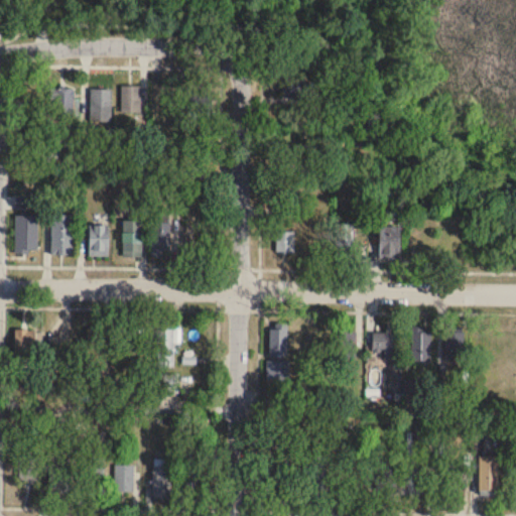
[(302,118),(302,79),(284,79),(284,118),(302,118)]
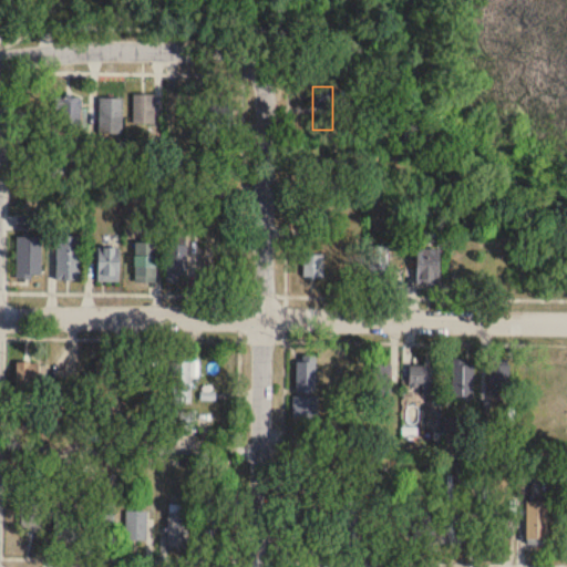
[(155,94),(134,94),(133,124),(154,124),(155,94)]
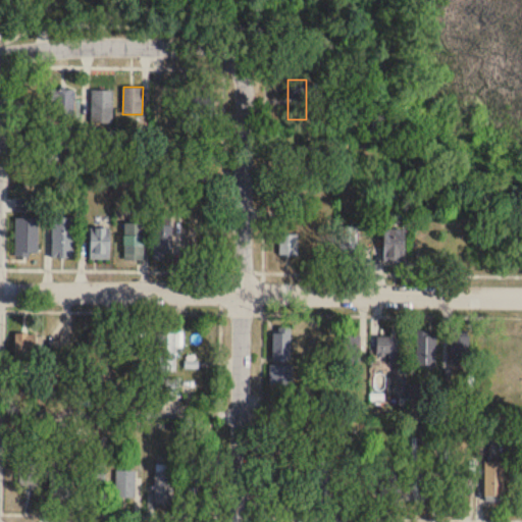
[(52,118),(76,118),(76,90),(52,90),(52,118)]
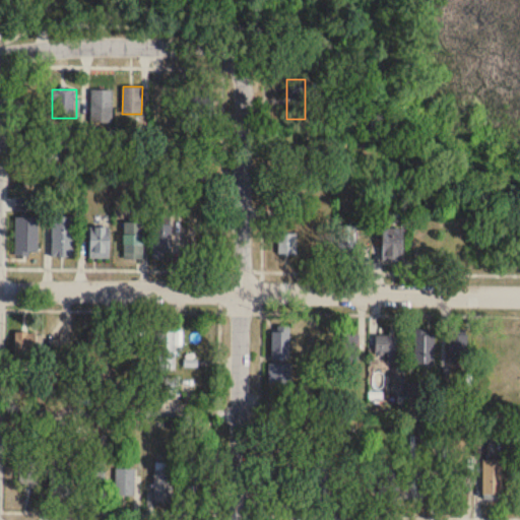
[(91,89),(91,124),(113,124),(113,89),(91,89)]
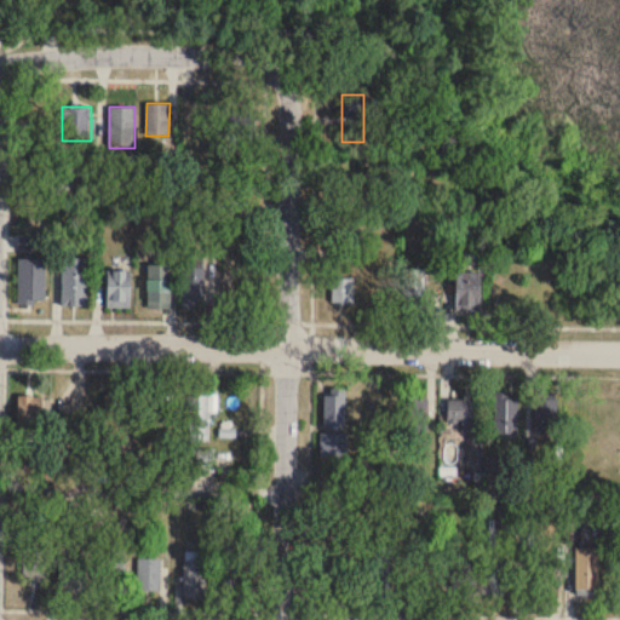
[(256,107),(225,107),(225,132),(256,132),(256,107)]
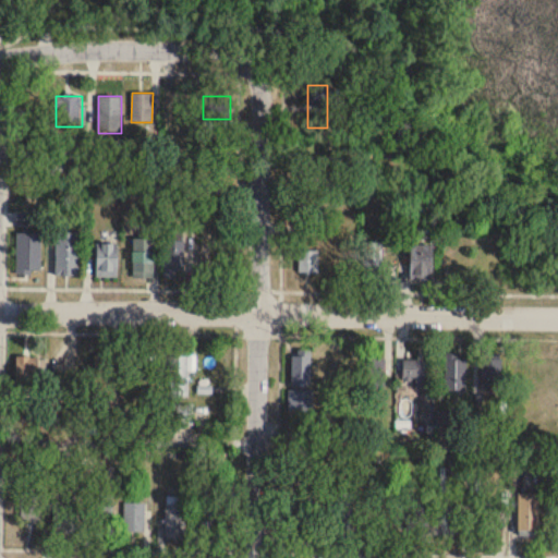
[(57,275),(79,275),(79,231),(57,231),(57,275)]
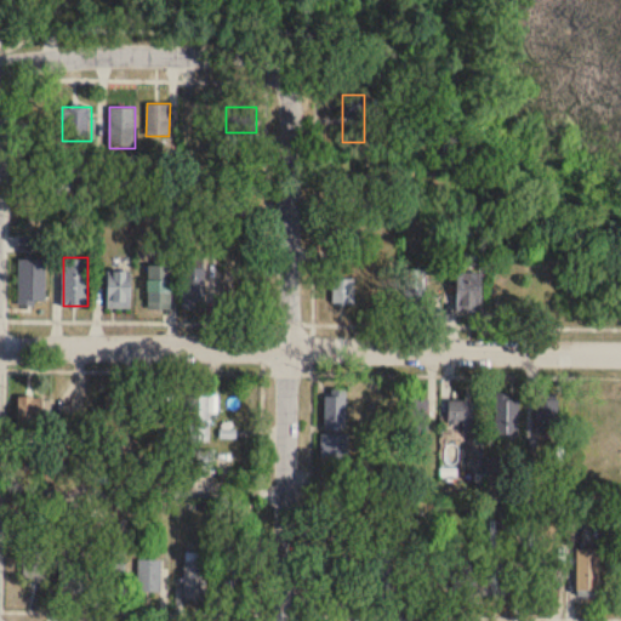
[(45,260),(18,260),(18,303),(45,303),(45,260)]
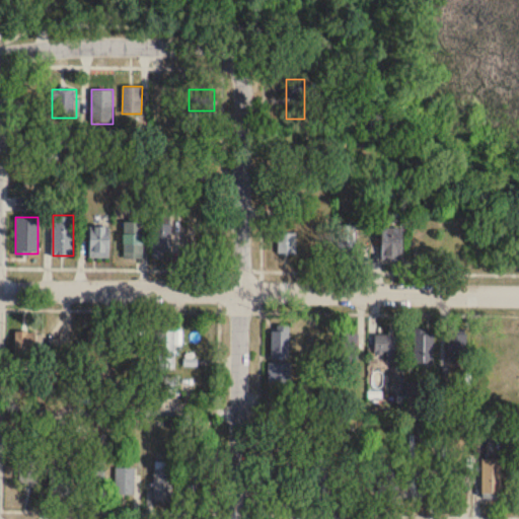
[(143,221),(124,221),(124,258),(143,258),(143,221)]
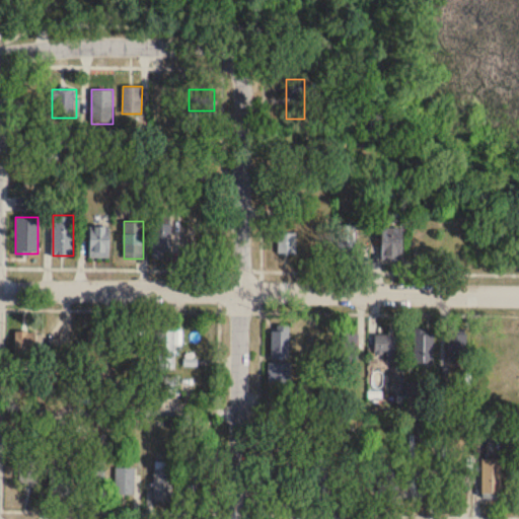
[(170,223),(152,223),(152,257),(170,257),(170,223)]
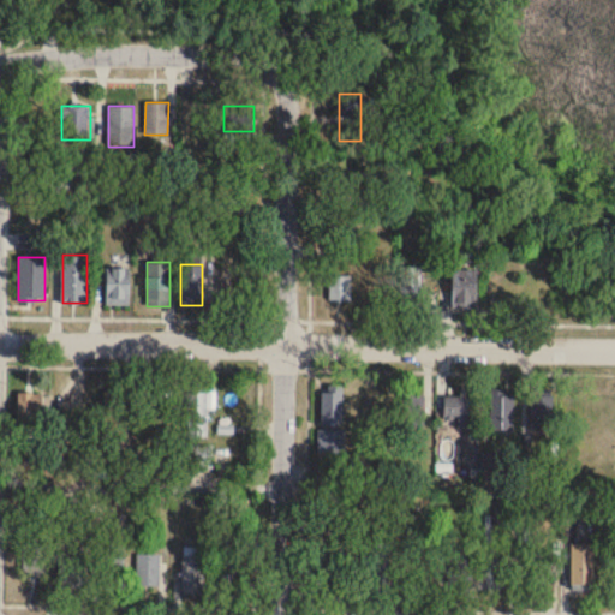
[(421,308),(421,267),(400,267),(400,308),(421,308)]
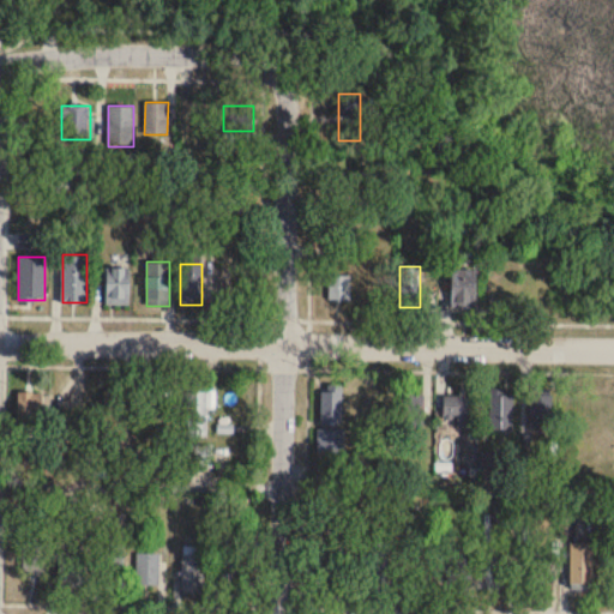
[(128,268),(107,268),(107,305),(128,305),(128,268)]
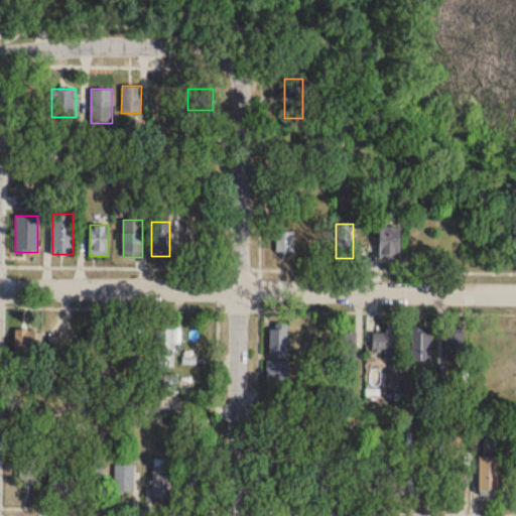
[(380,259),(399,259),(399,227),(380,227),(380,259)]
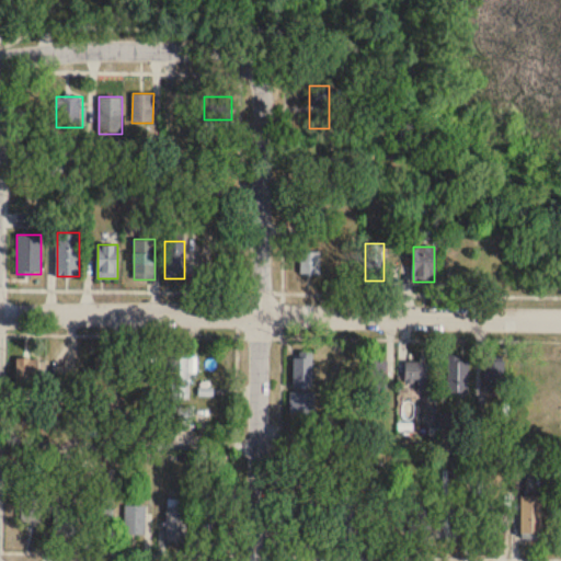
[(320,274),(320,251),(300,251),(300,274),(320,274)]
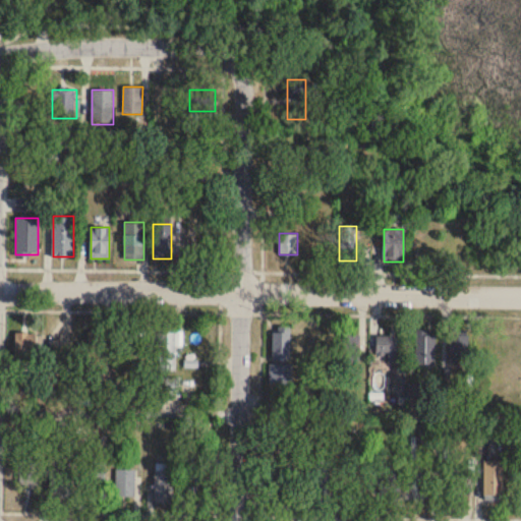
[(289,328),(272,328),(272,359),(289,359),(289,328)]
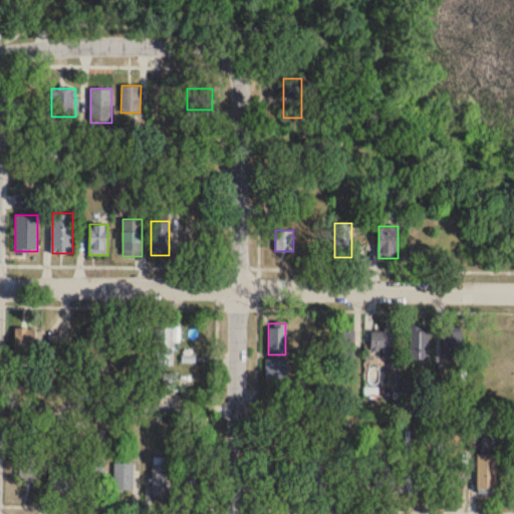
[(105,327),(86,327),(86,364),(105,364),(105,327)]
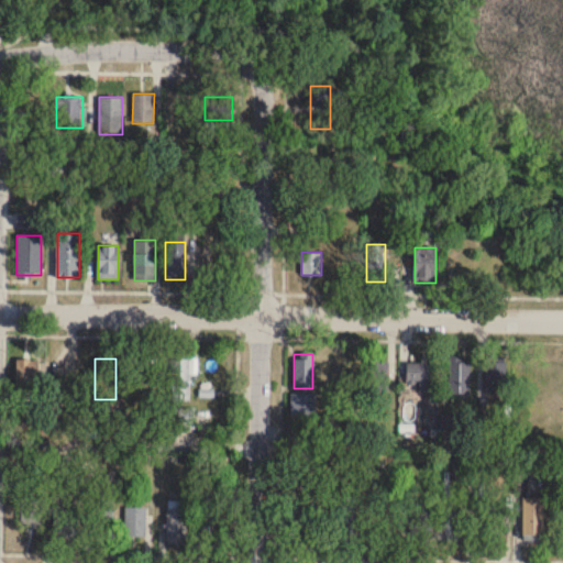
[(189,359),(172,359),(172,400),(189,400),(189,359)]
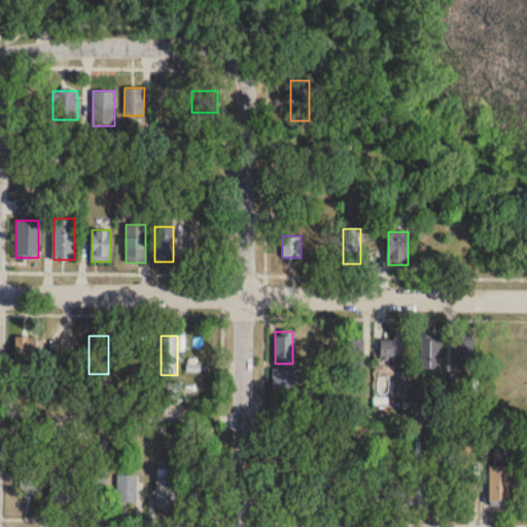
[(441,336),(421,336),(421,370),(441,370),(441,336)]
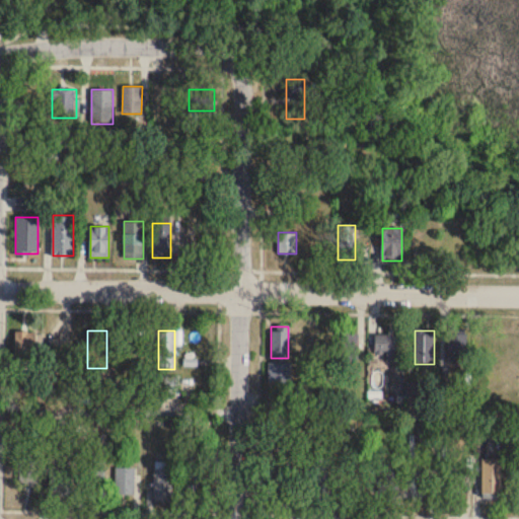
[(465,366),(465,330),(448,330),(448,366),(465,366)]
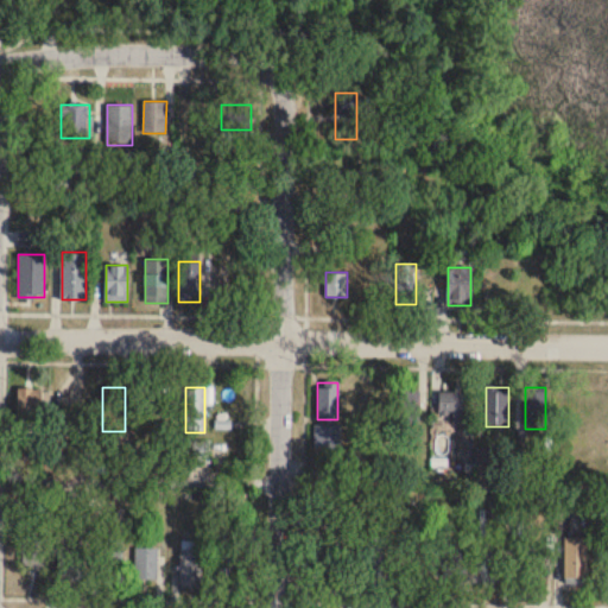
[(40,388),(18,388),(18,418),(40,418),(40,388)]
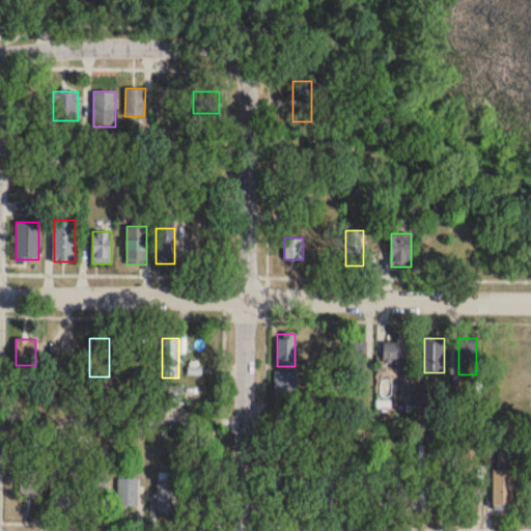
[(366,370),(366,340),(345,340),(345,370),(366,370)]
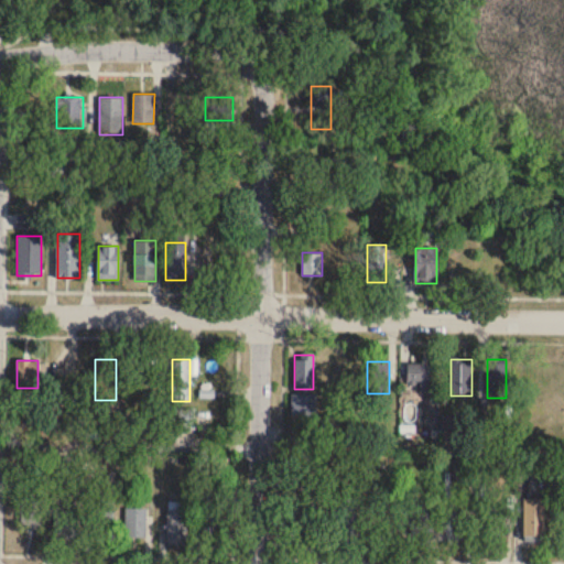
[(433,382),(433,364),(408,364),(408,382),(433,382)]
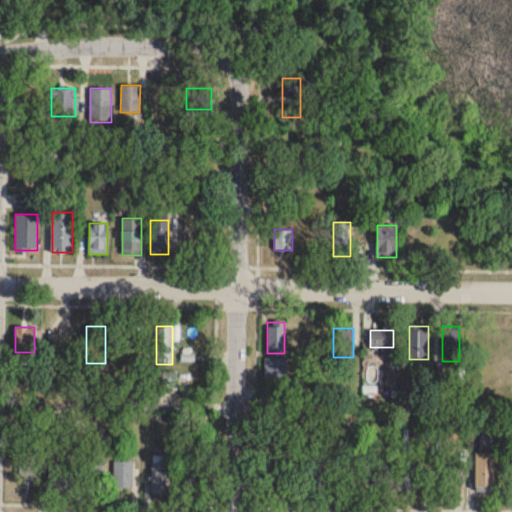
[(265,376),(286,376),(286,359),(266,358),(265,376)]
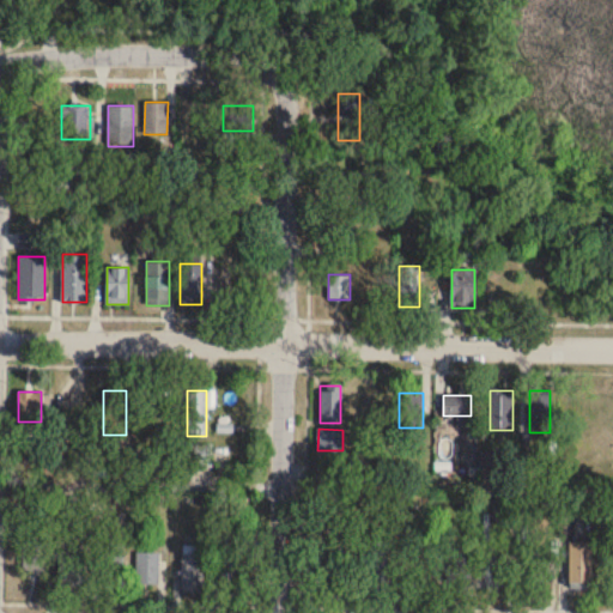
[(190,467),(212,467),(212,444),(190,444),(190,467)]
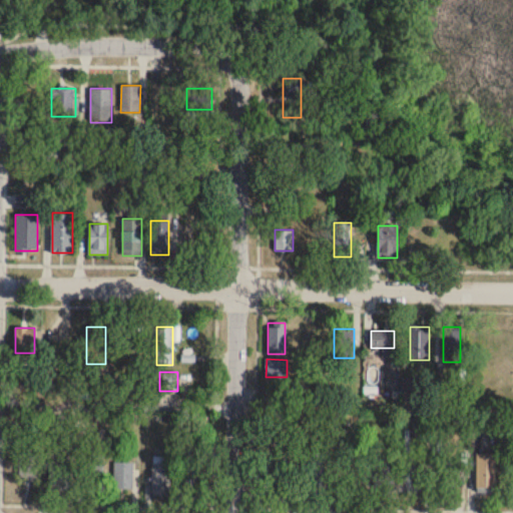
[(103,491),(103,452),(83,452),(83,491),(103,491)]
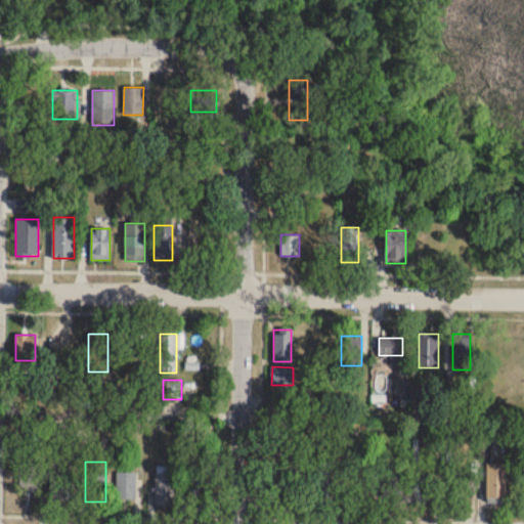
[(505,501),(505,463),(487,463),(487,501),(505,501)]
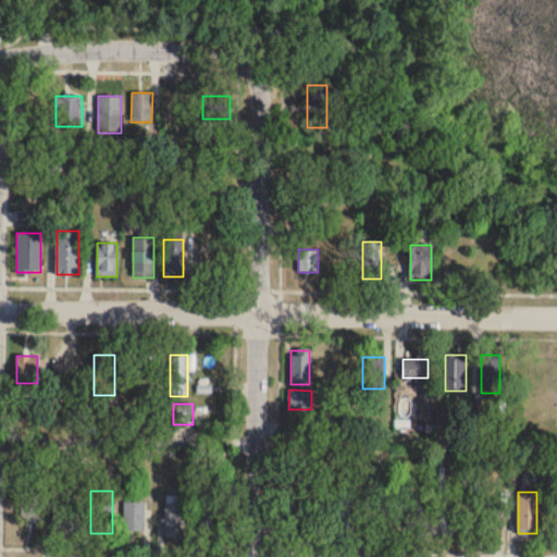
[(22,518),(40,518),(40,494),(22,494),(22,518)]
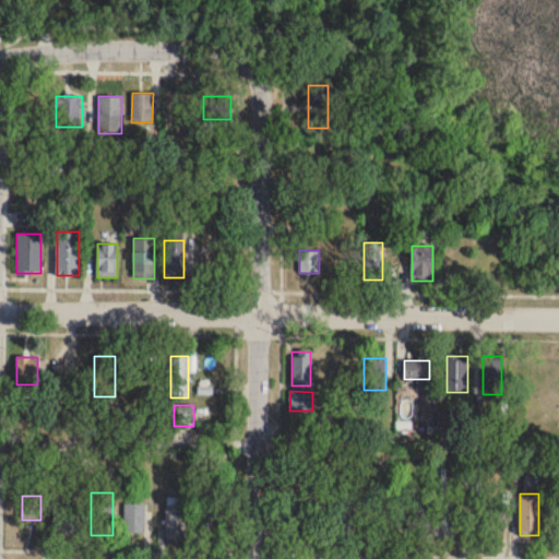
[(178,497),(166,497),(166,535),(185,535),(185,504),(178,504),(178,497)]
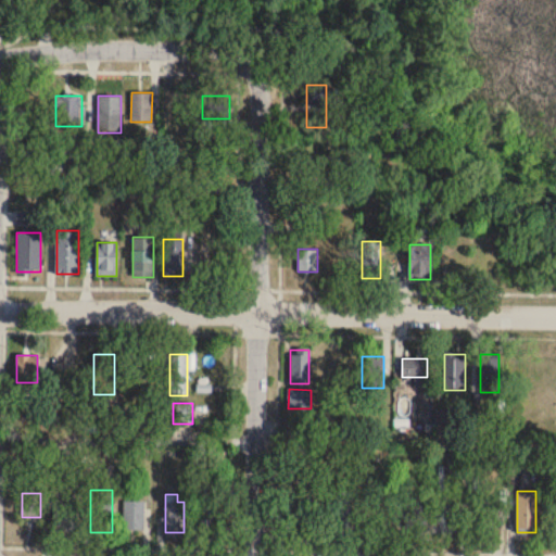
[(453,532),(453,494),(433,494),(433,532),(453,532)]
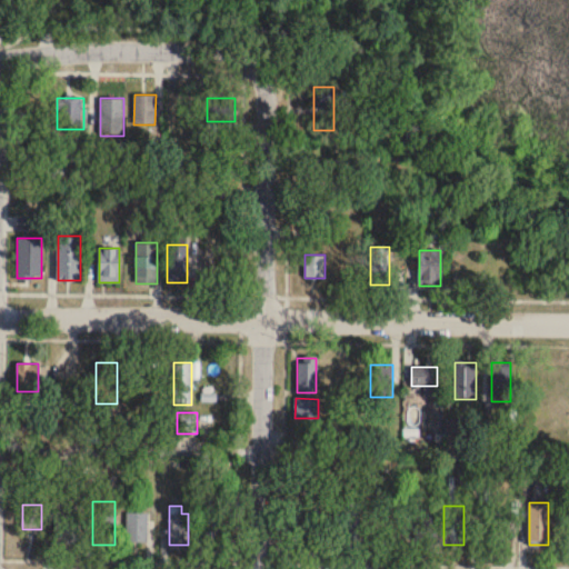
[(55,547),(78,547),(78,511),(55,511),(55,547)]
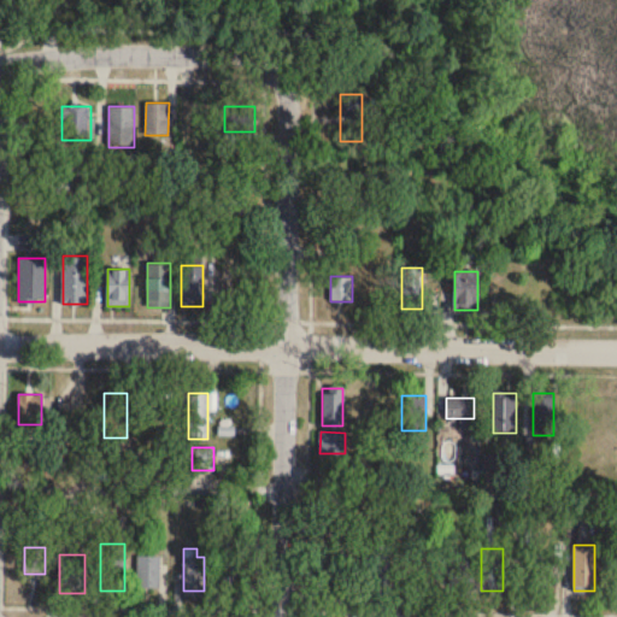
[(160,556),(136,556),(136,587),(160,587),(160,556)]
